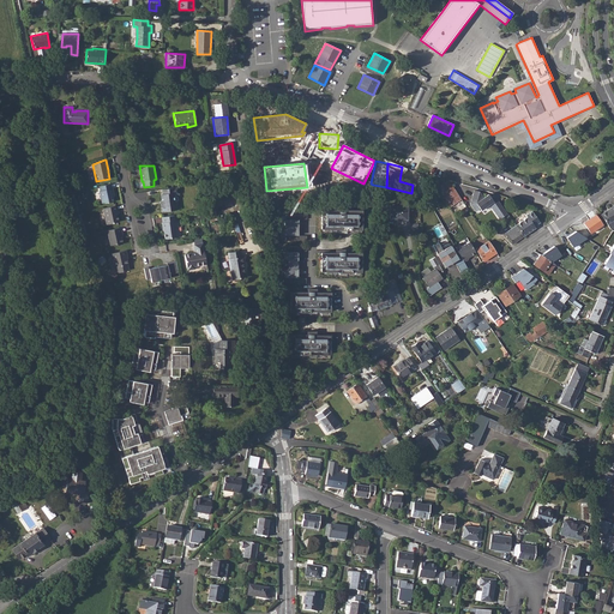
[(435,178),(433,179),(450,206),(455,204),(458,210),(465,206),(449,180),(440,185),(435,178)]
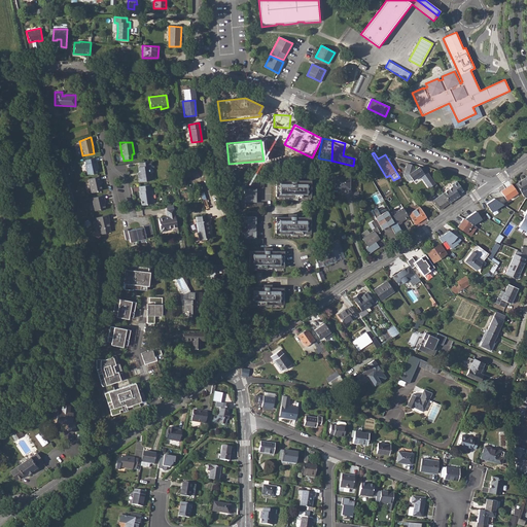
[(95,157),(85,160),(86,165),(85,165),(88,174),(92,173),(92,174),(98,173),(97,167),(98,166),(97,162),(96,162),(95,157)]
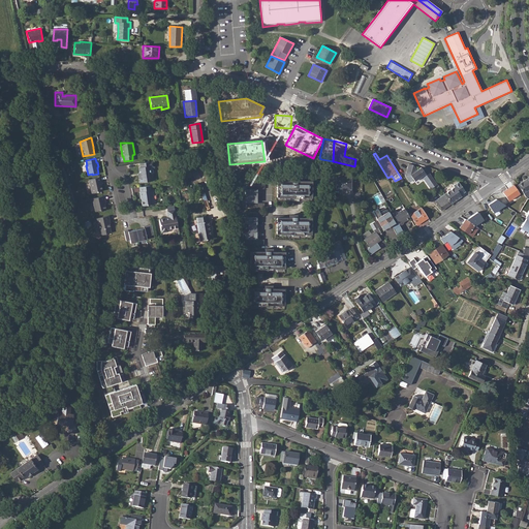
[(139,176),(138,176),(139,183),(152,181),(153,180),(152,175),(151,174),(150,167),(151,167),(151,161),(139,163),(139,166),(138,166),(139,174),(139,176)]
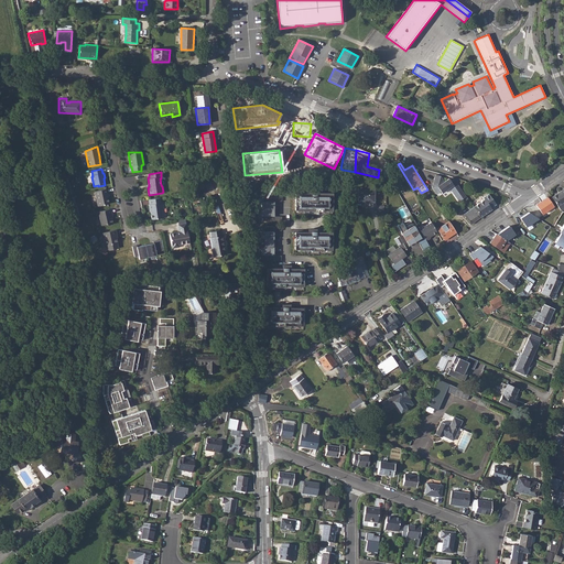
[(457,185),(454,181),(451,183),(448,179),(444,182),(440,176),(435,175),(432,187),(436,194),(441,192),(442,193),(449,188),(459,202),(466,197),(457,185)]
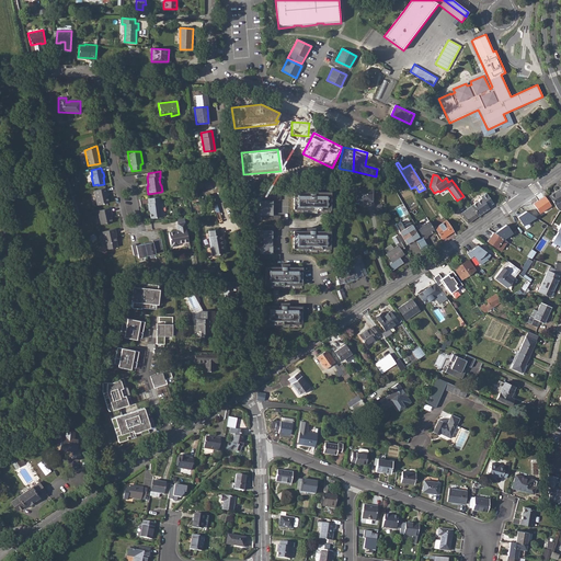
[(560,187),(549,196),(556,205),(558,208),(560,210),(560,208),(560,202),(560,201),(560,187)]
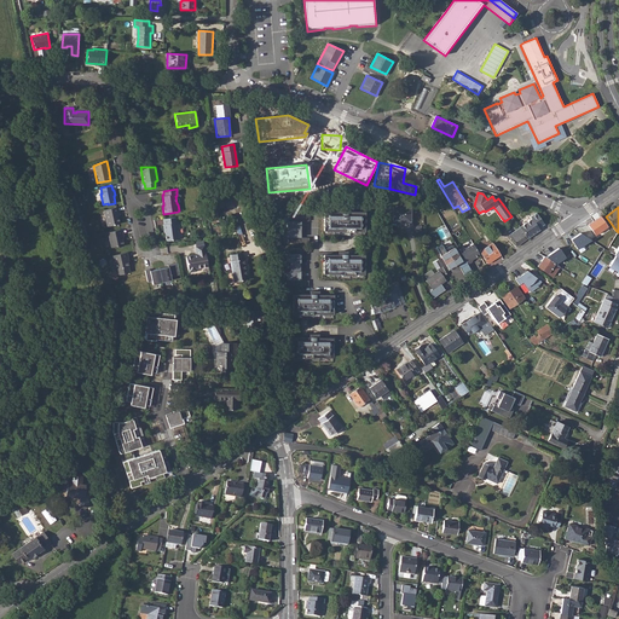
[(117,208),(104,210),(108,227),(120,224),(119,217),(117,217),(116,213),(119,213),(117,208)]
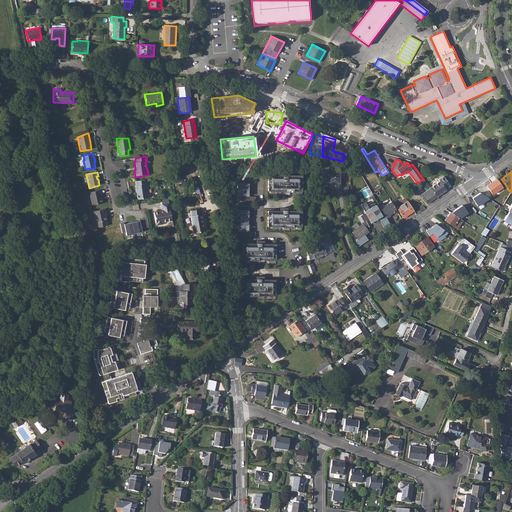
[(325,172),(325,181),(332,182),(332,183),(339,183),(339,172),(325,172)]
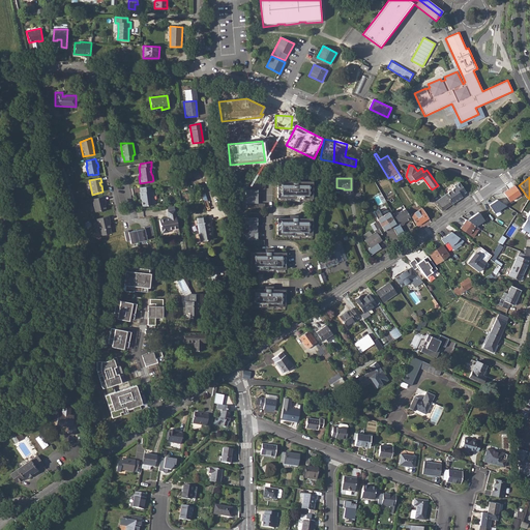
[(277,181),(277,198),(312,198),(313,181),(277,181)]
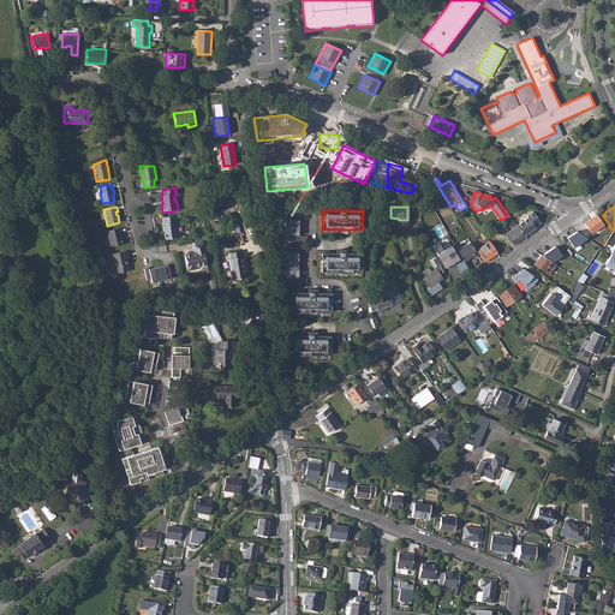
[(529,218),(517,226),(524,237),(536,228),(535,226),(541,222),(533,212),(527,215),(529,218)]
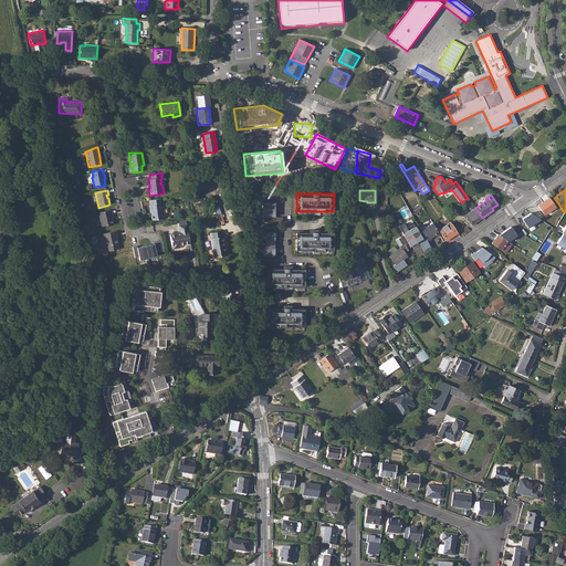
[(161,198),(149,200),(150,205),(150,208),(149,208),(150,213),(152,213),(152,219),(163,218),(160,203),(161,203),(161,198)]
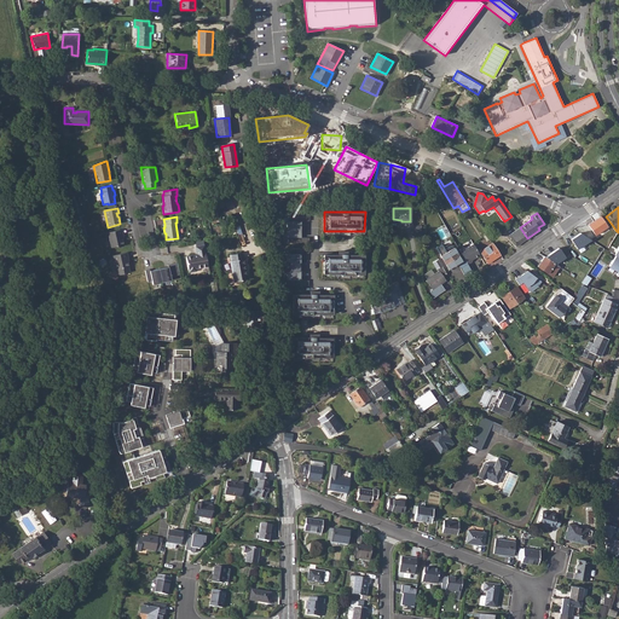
[(289,217),(289,229),(300,229),(300,217),(289,217)]
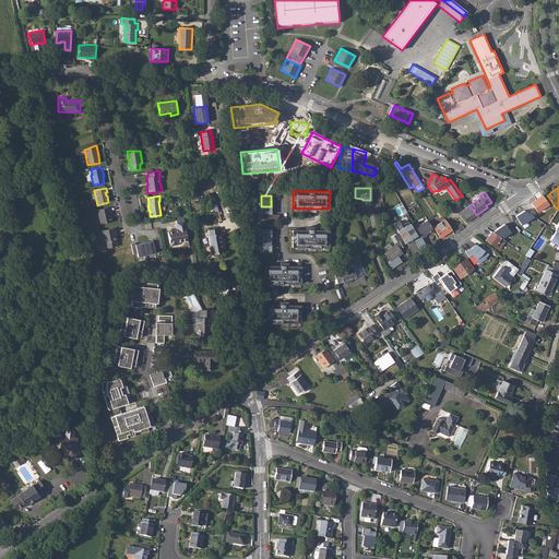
[(543,195),(532,203),(538,212),(549,205),(543,195)]
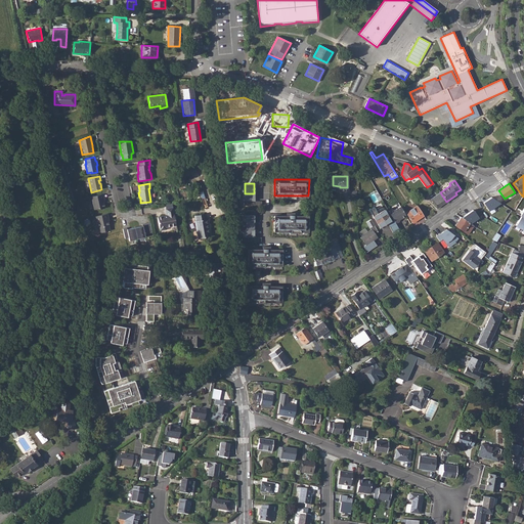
[(440,192),(436,195),(431,200),(437,208),(446,202),(440,192)]
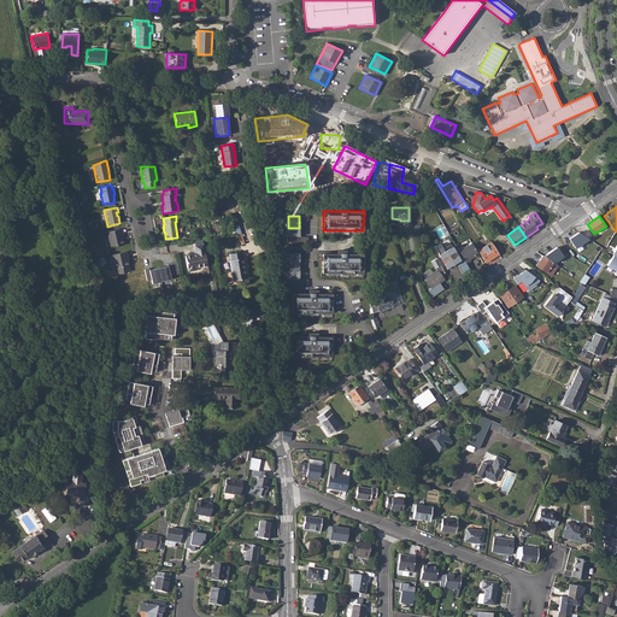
[(287,241),(299,241),(299,228),(288,228),(287,241)]
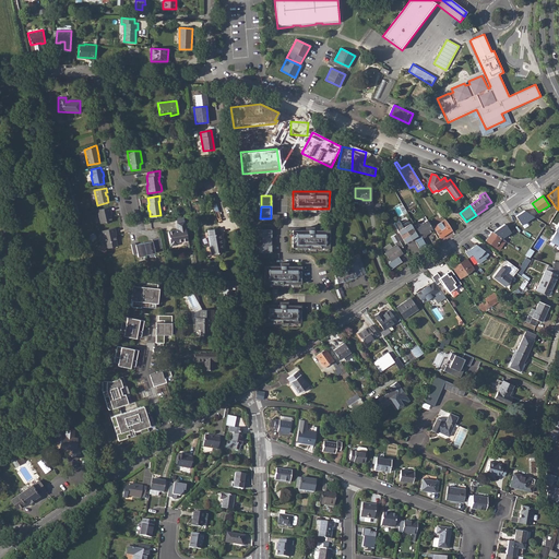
[(109,207),(97,211),(100,223),(105,223),(106,224),(111,223),(110,216),(109,213),(110,212),(109,207)]
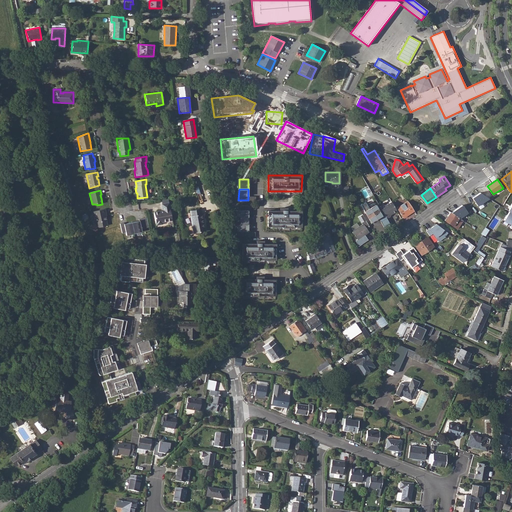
[(478,206),(489,198),(480,193),(472,198),(478,206)]
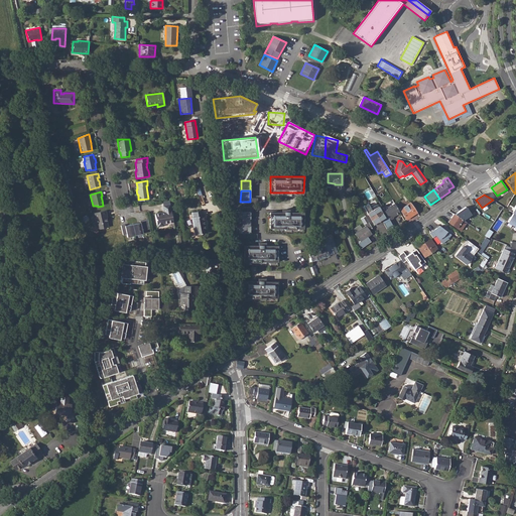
[(495,197),(493,200),(494,201),(502,206),(504,207),(506,204),(495,197)]
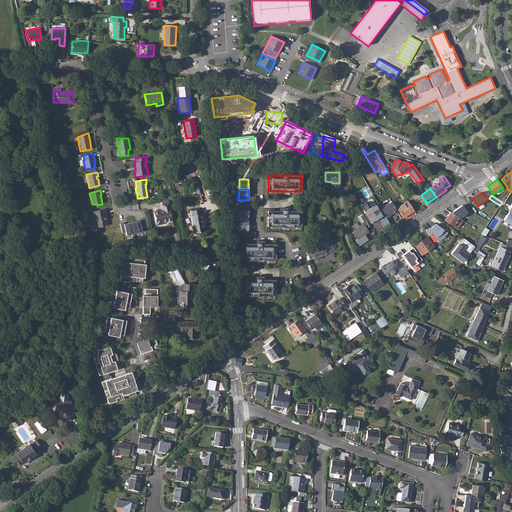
[(391,201),(380,208),(386,218),(390,216),(390,214),(396,211),(391,201)]
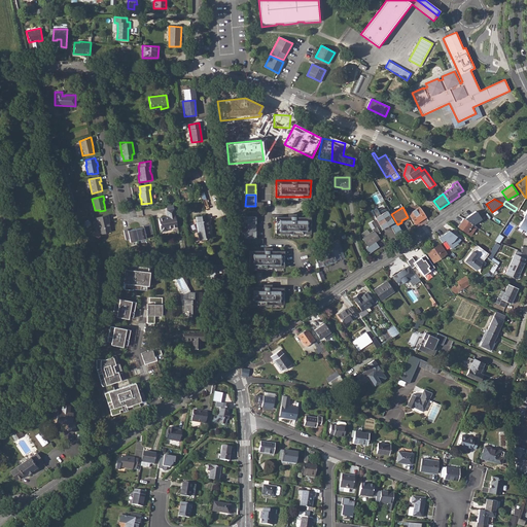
[(426,217),(419,207),(409,214),(416,224),(426,217)]
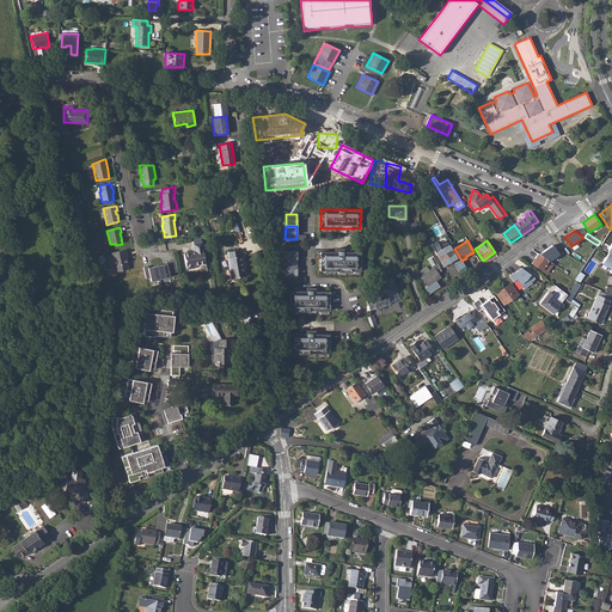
[(436,242),(432,245),(436,252),(435,252),(442,264),(447,261),(448,263),(457,258),(450,245),(441,250),(436,242)]
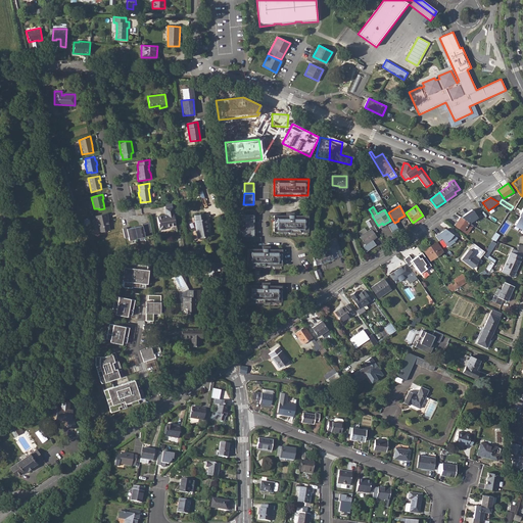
[(165,216),(156,217),(158,230),(165,230),(164,227),(176,226),(172,207),(164,208),(165,216)]
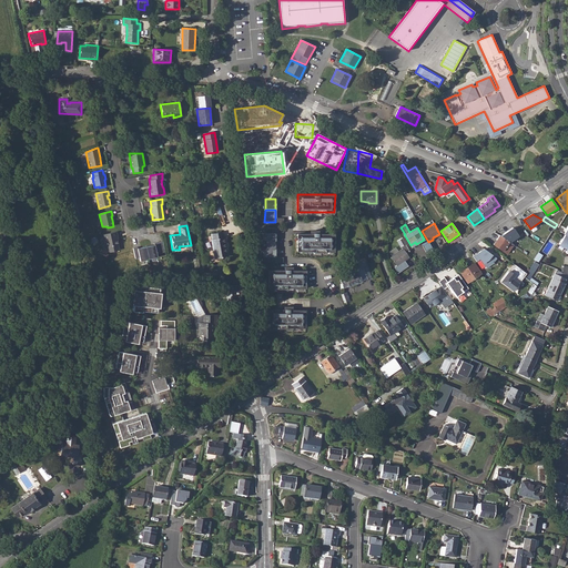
[(275,240),(275,227),(264,227),(264,240),(275,240)]
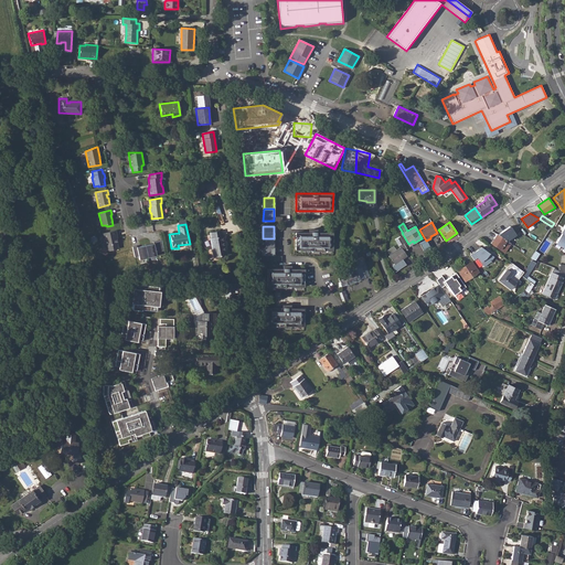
[(510,226),(498,234),(508,242),(515,235),(510,226)]
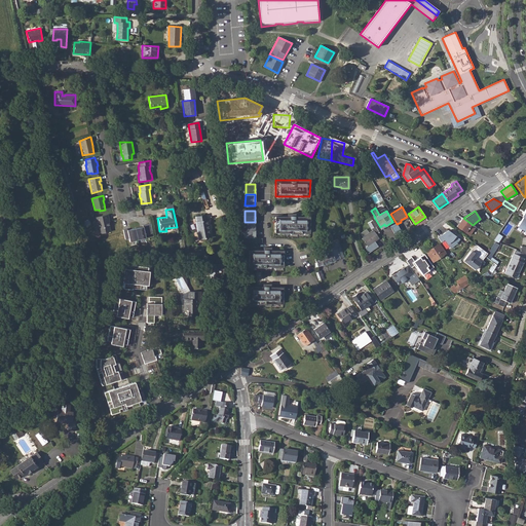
[(108,215),(96,218),(99,229),(109,227),(108,222),(108,219),(109,219),(108,215)]
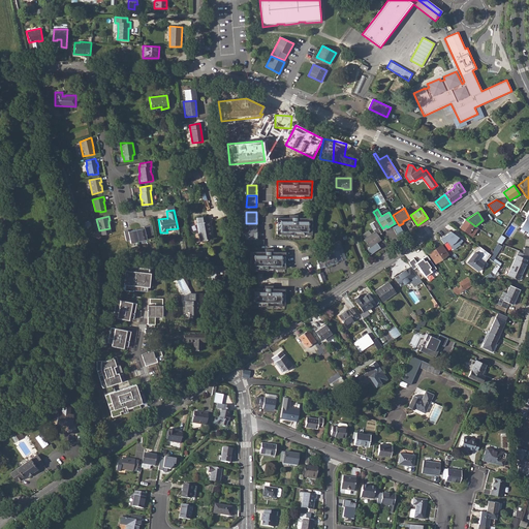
[(207,216),(196,218),(197,223),(196,223),(199,241),(212,239),(209,221),(208,221),(207,216)]
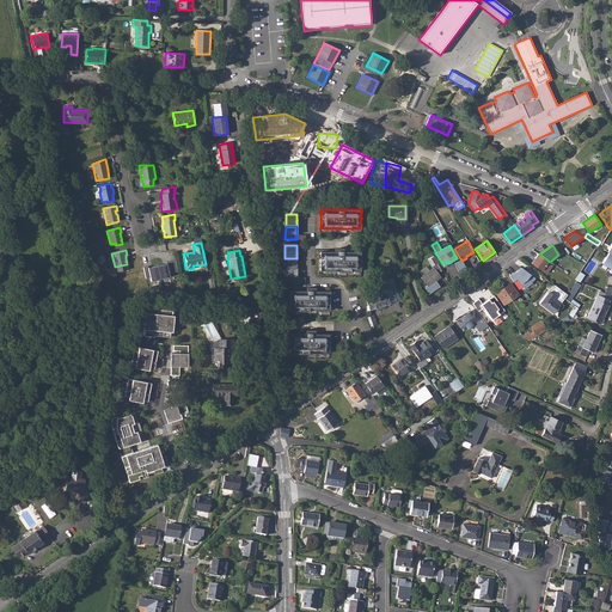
[(360,271),(360,252),(320,252),(320,270),(360,271)]
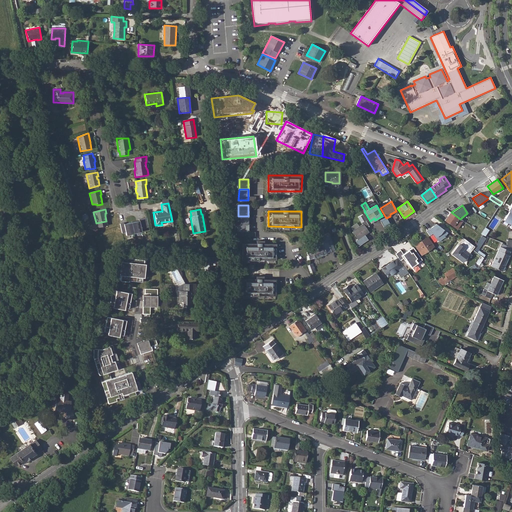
[(451,212),(450,212),(445,220),(457,229),(463,221),(460,219),(451,212)]
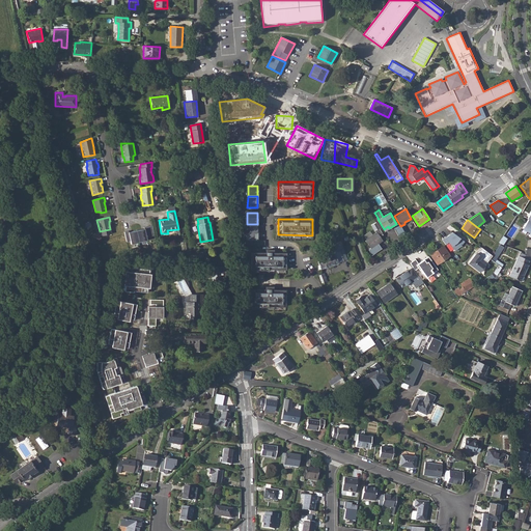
[(366,240),(365,241),(367,244),(368,246),(370,249),(368,250),(371,256),(382,249),(378,244),(383,241),(382,240),(380,236),(384,234),(381,230),(375,221),(371,224),(374,230),(376,232),(372,235),(366,240)]
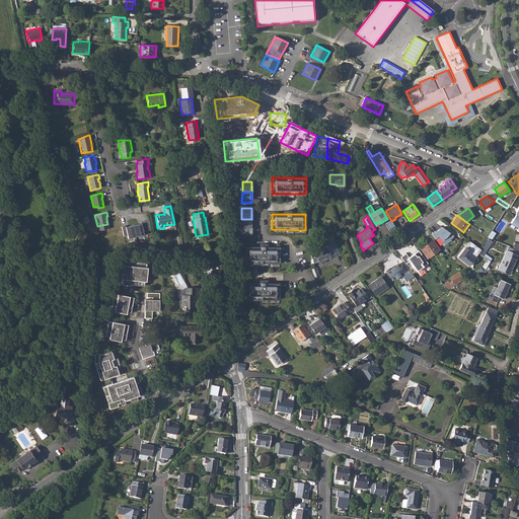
[(241,229),(251,229),(251,219),(241,219),(241,229)]
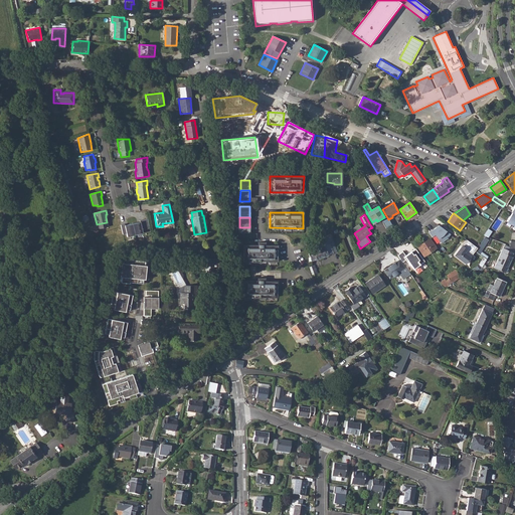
[(150,232),(147,219),(140,220),(140,222),(133,224),(135,234),(150,232)]
